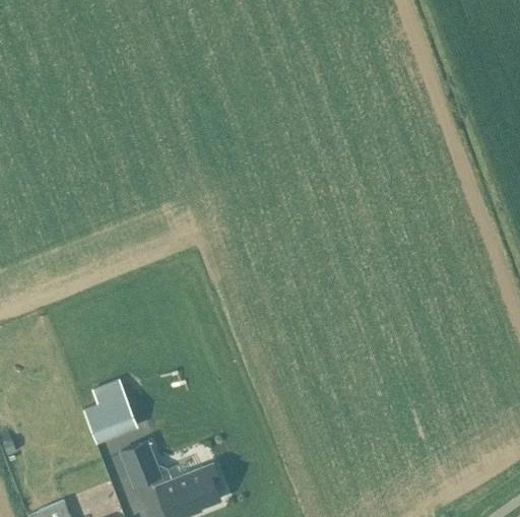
[(82,409),(95,444),(138,428),(120,380),(91,390),(96,404),(82,409)]
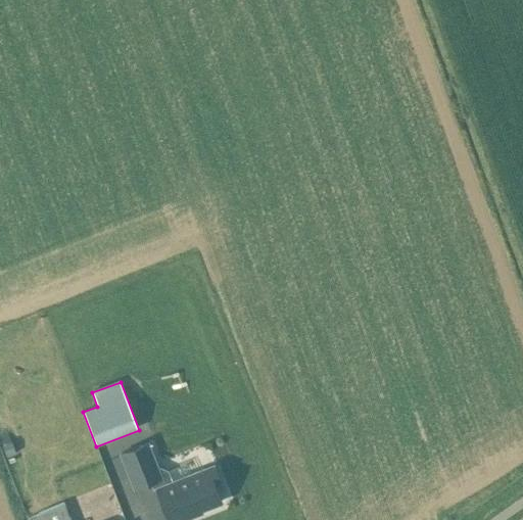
[(15,455),(11,442),(3,445),(7,458),(15,455)]
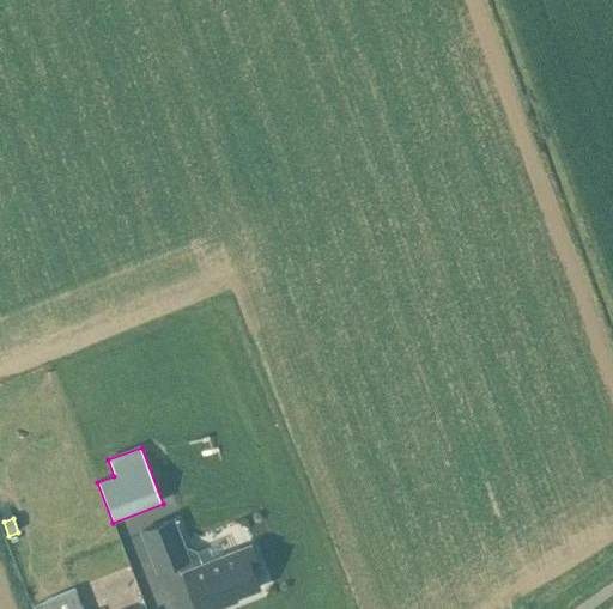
[(173,522),(141,534),(158,573),(177,566),(181,565),(188,561),(188,560),(182,544),(173,522)]
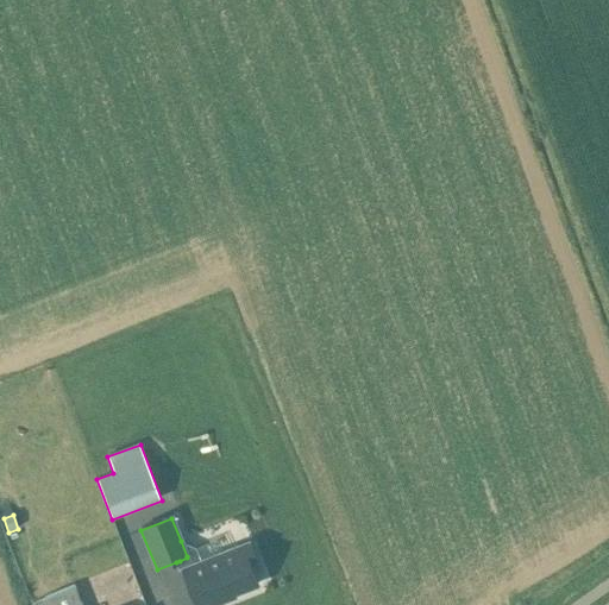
[(201,562),(182,569),(195,604),(218,604),(225,602),(224,599),(257,586),(249,566),(257,562),(249,543),(224,554),(201,562)]
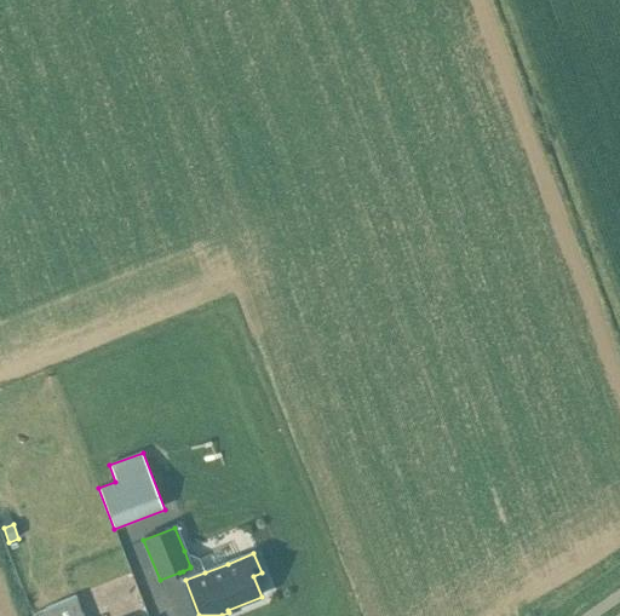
[(84,615),(76,598),(33,615),(84,615)]
